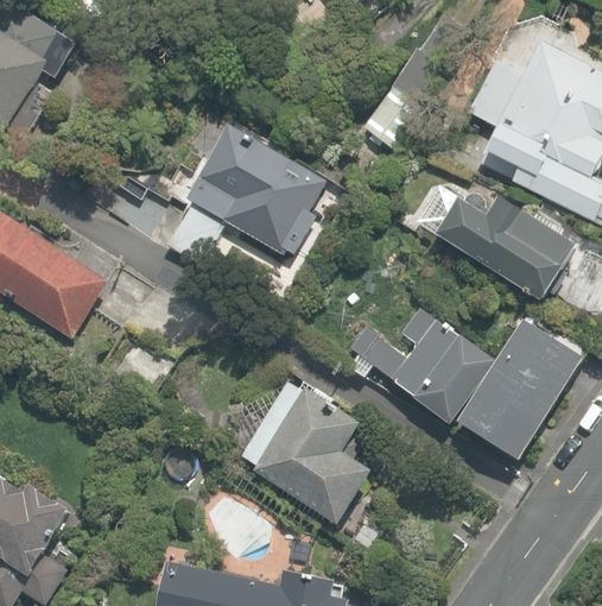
[(0,127),(20,141),(50,94),(35,84),(42,71),(54,80),(76,44),(5,0),(1,0),(0,2),(0,127)]
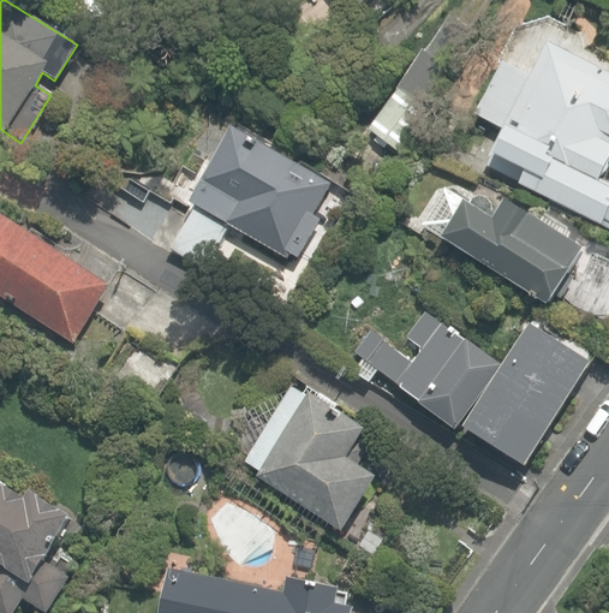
[(365,129),(396,152),(406,137),(412,142),(429,121),(423,115),(425,112),(416,105),(445,66),(442,65),(467,30),(447,15),(421,49),(419,49),(392,85),(395,88),(365,129)]
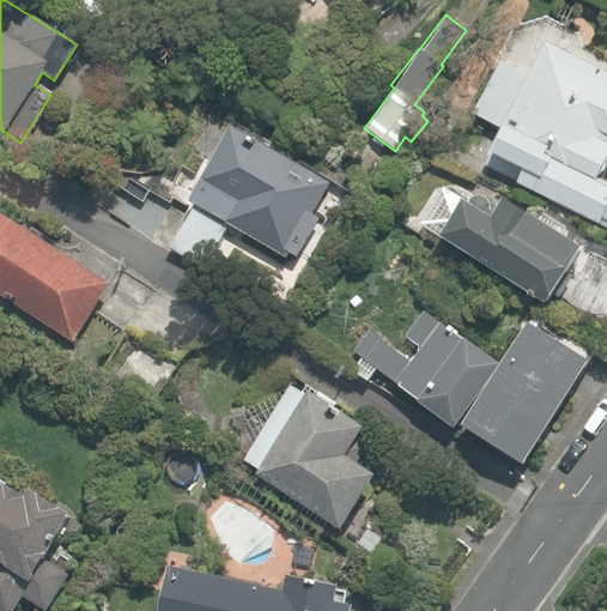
[(606,151),(606,72),(541,43),(528,70),(501,61),(472,110),(498,125),(481,162),(606,225),(606,176),(599,174),(606,151)]
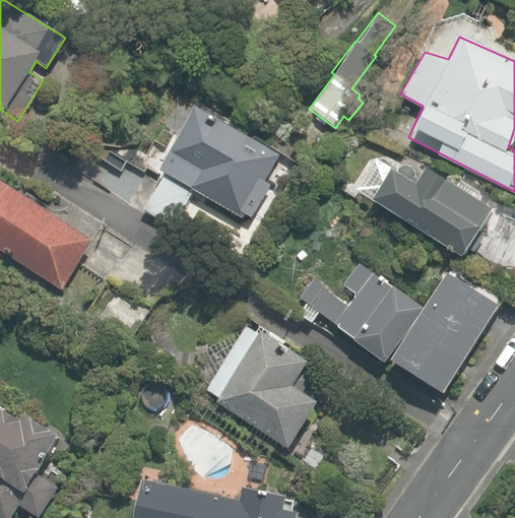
[(141,211),(170,228),(192,191),(239,218),(277,154),(196,106),(157,170),(165,174),(141,211)]
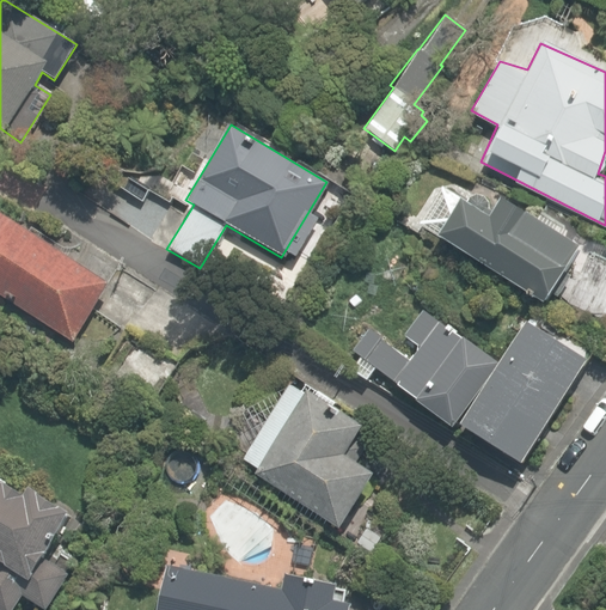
[(428,180),(399,224),(534,311),(574,249),(476,185),(464,203),(428,180)]
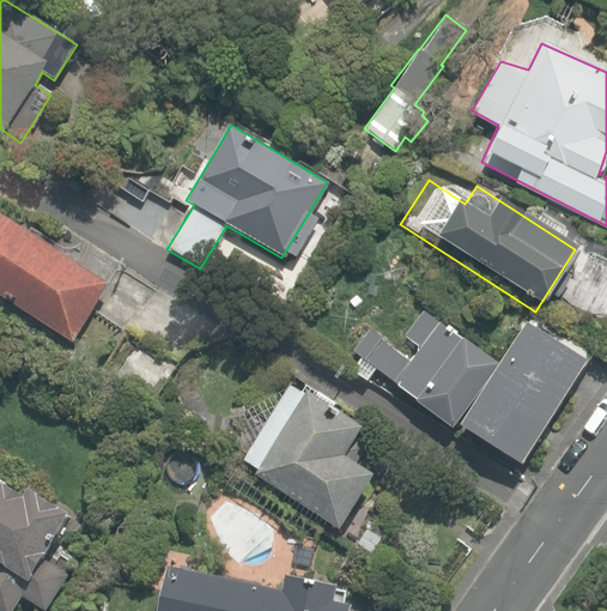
[(0,297),(70,344),(109,284),(0,211),(0,297)]
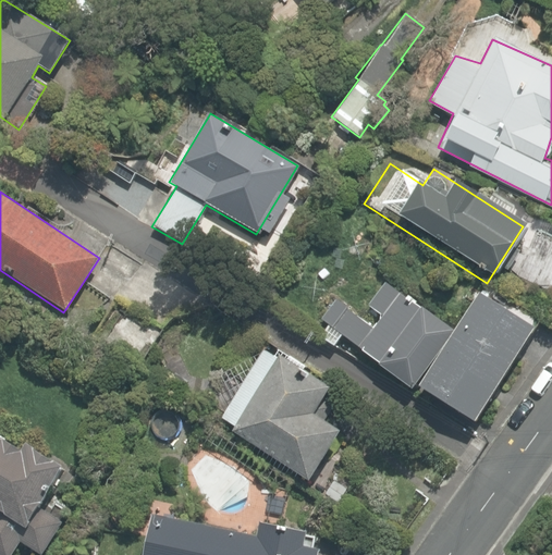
[(378,361),(411,386),(453,331),(420,306),(419,307),(417,306),(382,281),(365,304),(368,306),(380,315),(370,328),(344,308),(345,307),(344,306),(333,298),(328,306),(319,318),(378,361)]
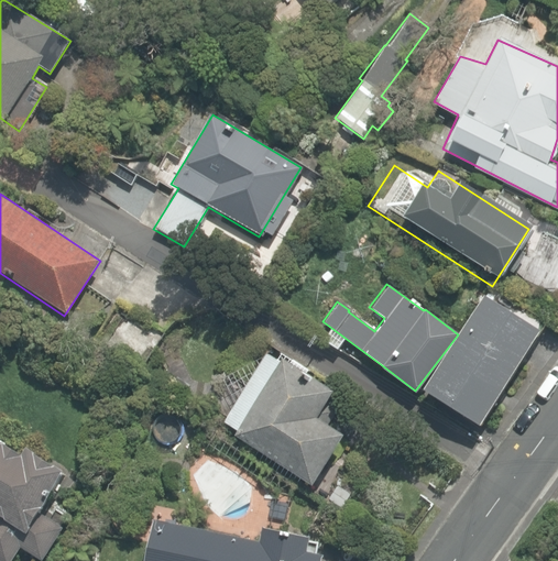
[(90,342),(135,371),(161,330),(117,301),(90,342)]
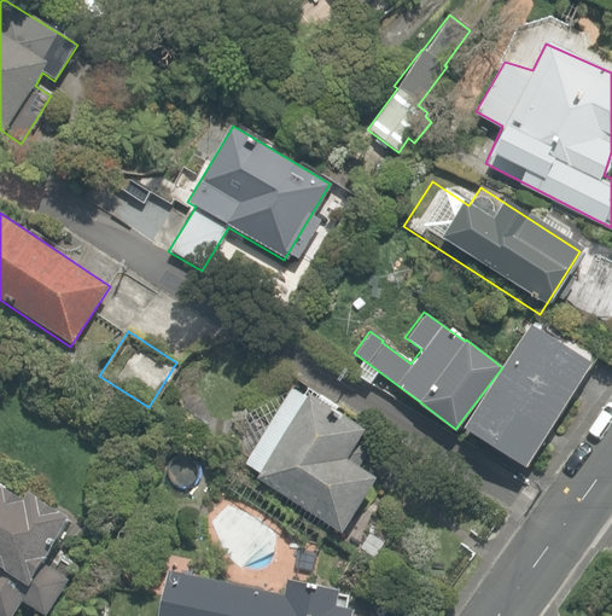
[(260,477),(342,532),(377,478),(348,459),(366,431),(313,396),(310,400),(292,389),(245,463),(262,474),(260,477)]
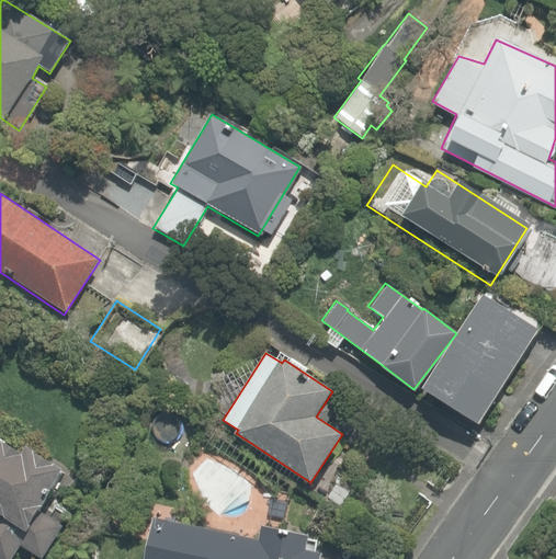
[(60,522),(40,509),(66,469),(29,444),(23,453),(0,436),(0,558),(4,558),(15,543),(36,557),(60,522)]
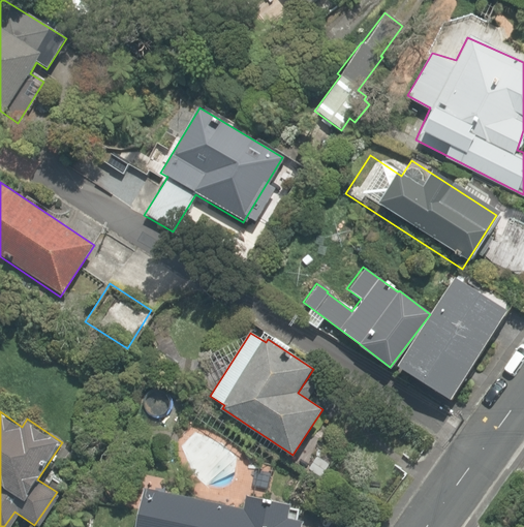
[(303,526),(304,521),(288,518),(290,504),(246,495),(243,507),(143,488),(133,526),(303,526)]
